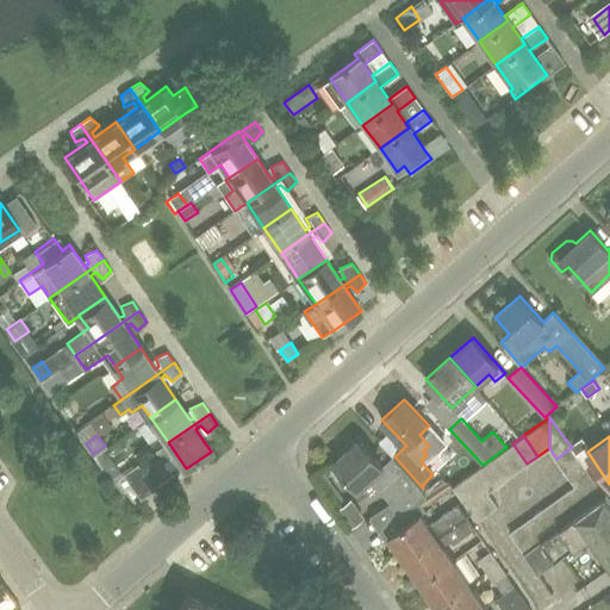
[(583,437),(571,446),(572,447),(577,454),(587,446),(583,437)]
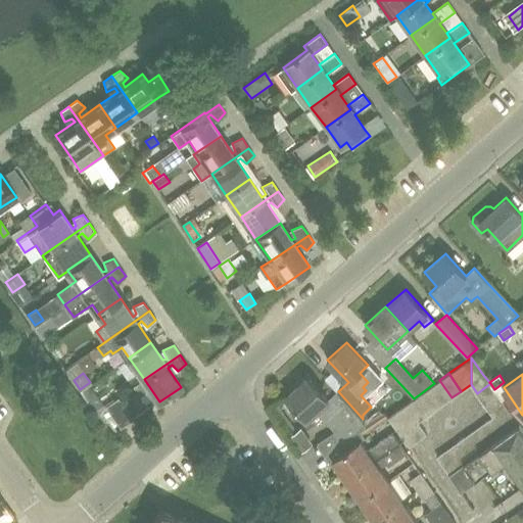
[(329,399),(308,377),(287,396),(308,419),(318,411),(327,420),(328,419),(338,429),(333,432),(340,443),(364,428),(363,419),(338,391),(329,399)]
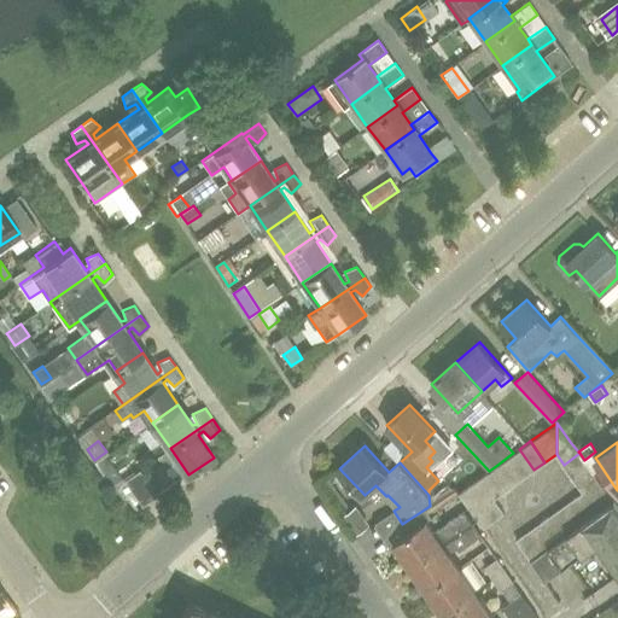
[(534,470),(519,449),(513,453),(508,456),(523,478),(534,470)]
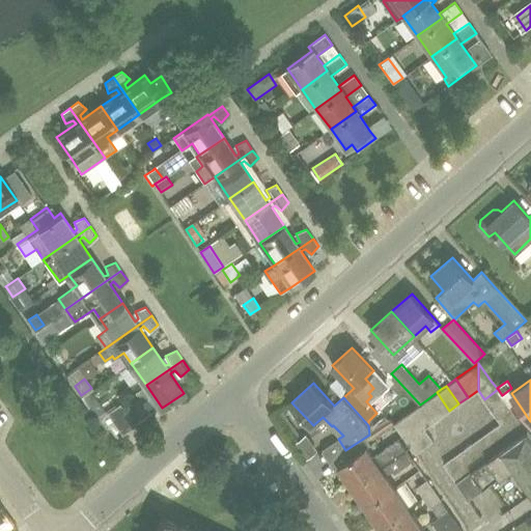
[(491,408),(504,398),(502,395),(498,389),(484,399),(491,408)]
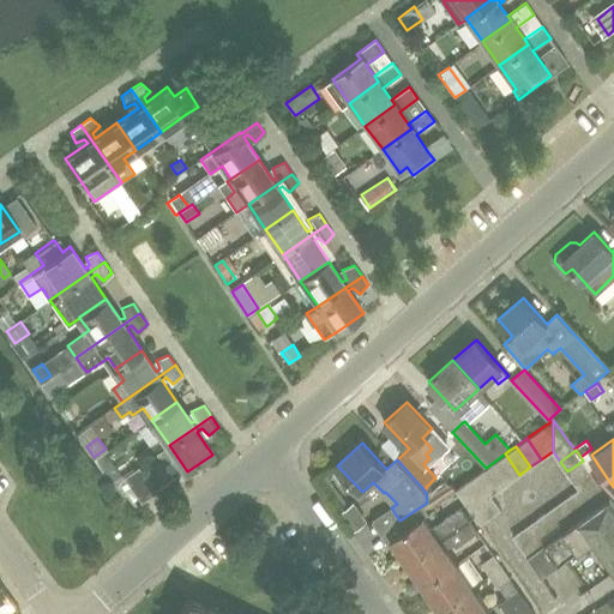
[(519,475),(505,453),(494,462),(509,482),(519,475)]
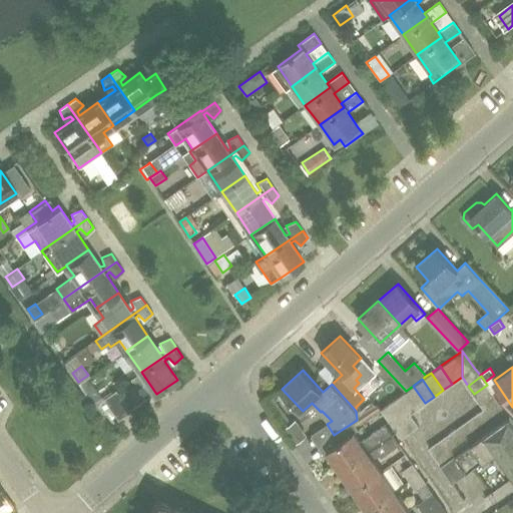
[(480,403),(493,394),(487,385),(474,394),(480,403)]
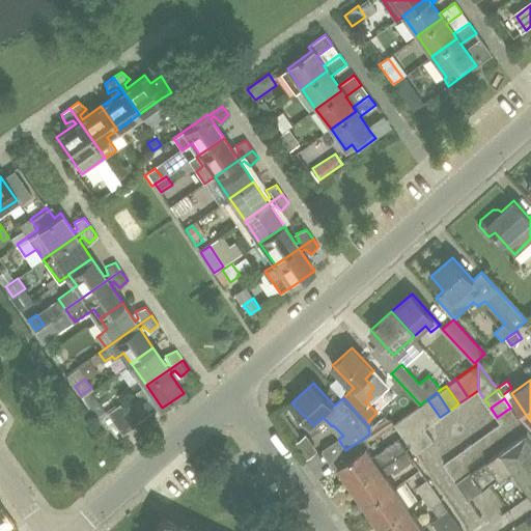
[(440,417),(427,399),(420,404),(417,407),(430,424),(440,417)]
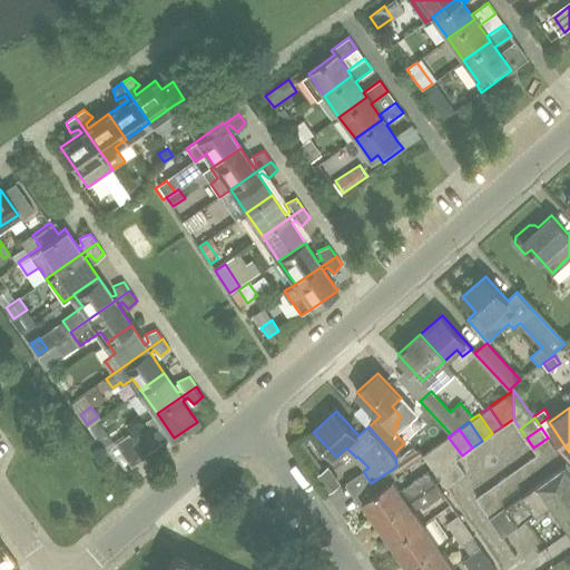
[(109,434),(99,441),(100,442),(104,449),(114,442),(109,434)]
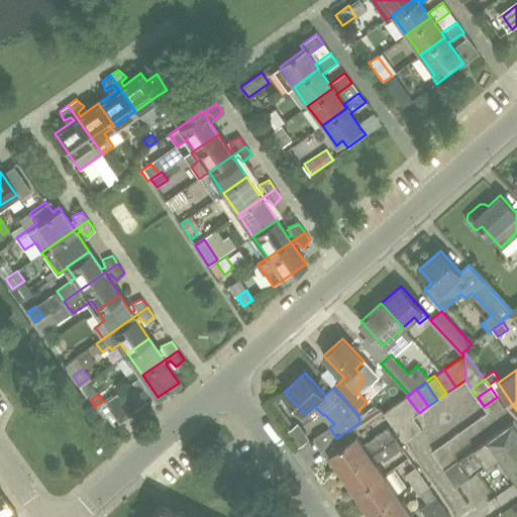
[(131,415),(117,394),(104,402),(111,412),(118,423),(120,422),(131,415)]
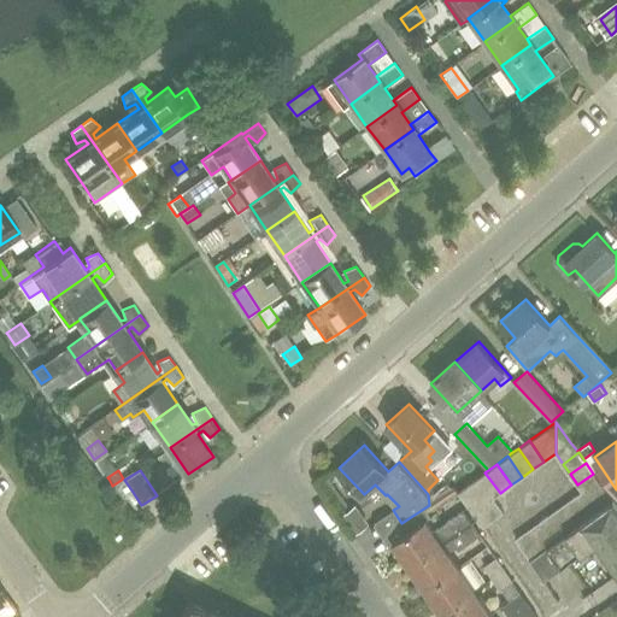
[(500,493),(485,472),(459,491),(485,527),(504,512),(494,498),(500,493)]
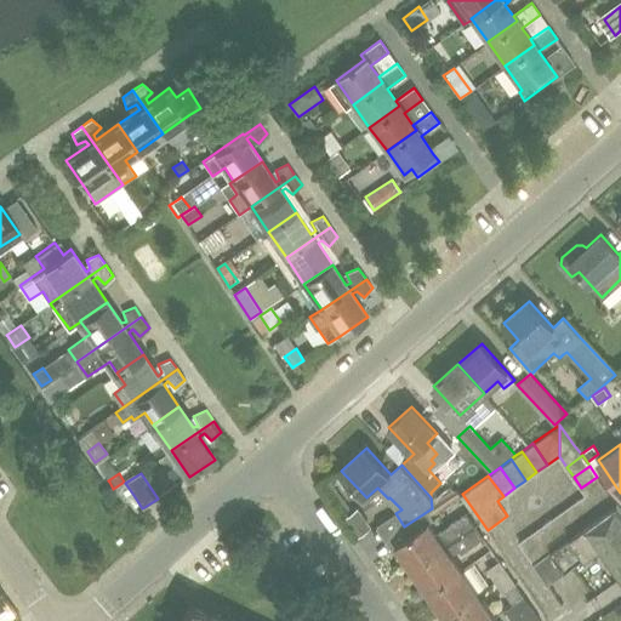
[(600,514),(616,502),(597,477),(581,488),(585,494),(600,514)]
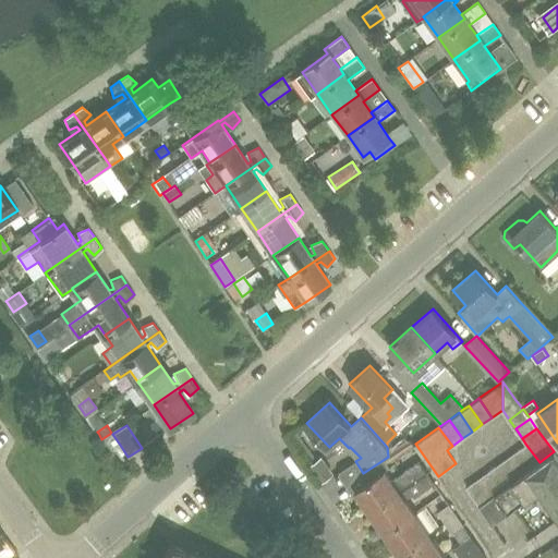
[(101,439),(100,440),(109,452),(110,451),(120,445),(112,434),(111,433),(101,439)]
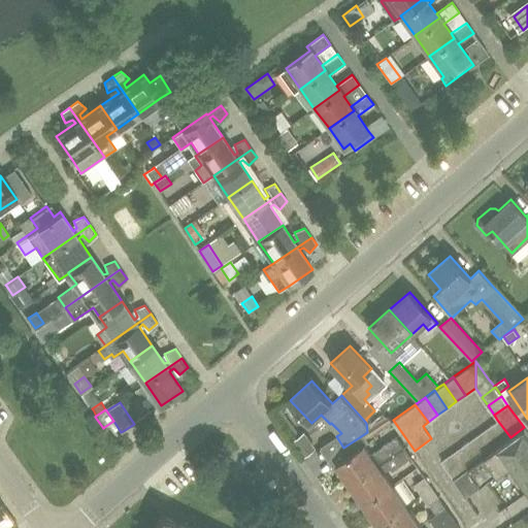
[(510,437),(497,420),(488,426),(501,443),(510,437)]
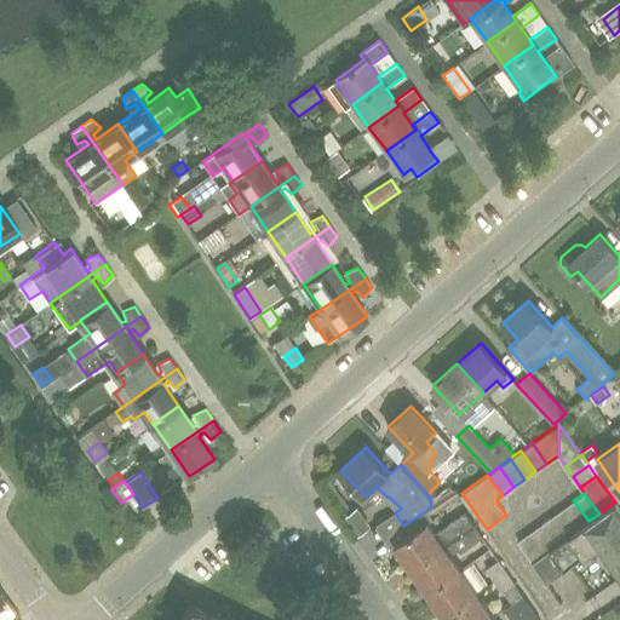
[(589,521),(573,500),(562,509),(578,529),(589,521)]
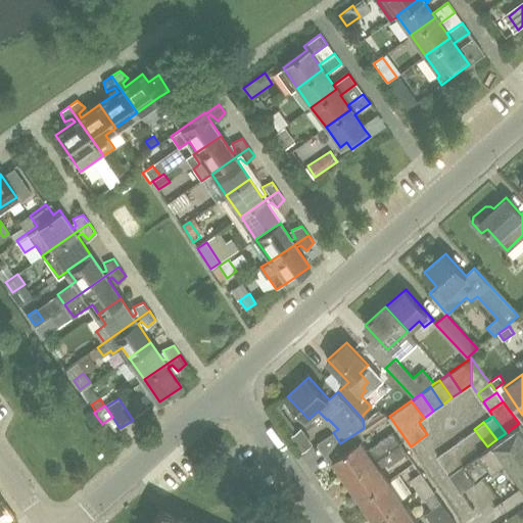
[(469,460),(459,467),(449,474),(462,491),(506,460),(522,484),(522,428),(519,423),(506,433),(496,439),(487,446),(478,454),(469,460)]
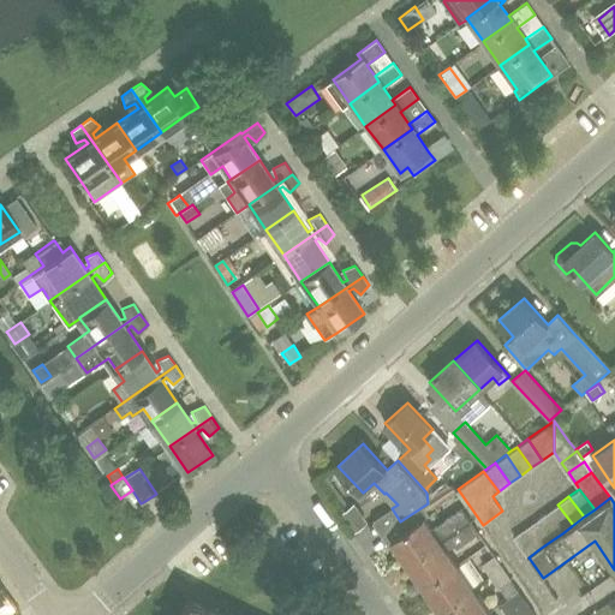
[(408,563),(442,541),(459,530),(471,521),(463,508),(434,529),(425,517),(429,514),(428,503),(400,521),(406,530),(392,539),(408,563)]
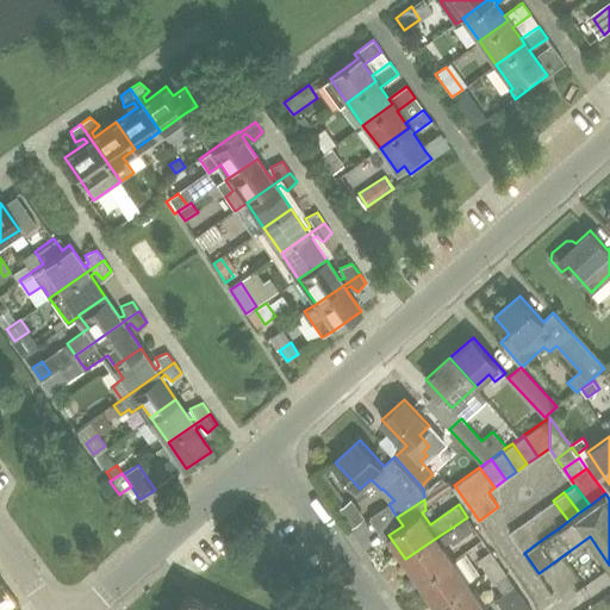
[(568,521),(553,500),(542,508),(558,529),(568,521)]
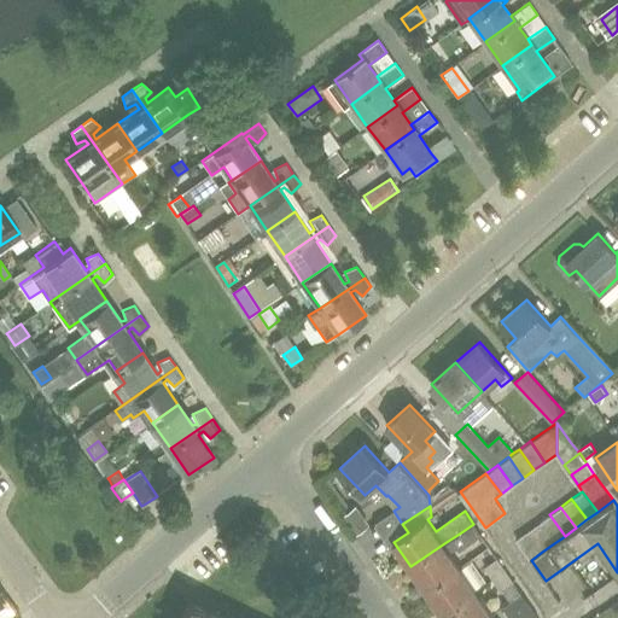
[(565,536),(549,514),(538,523),(554,543),(565,536)]
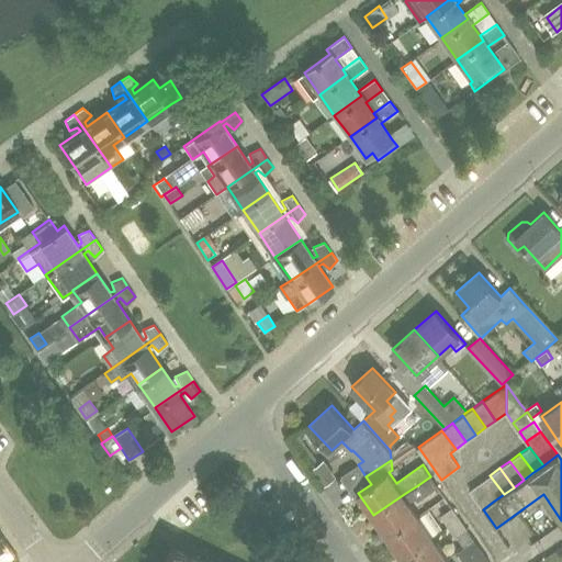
[(504,494),(490,475),(480,482),(493,502),(504,494)]
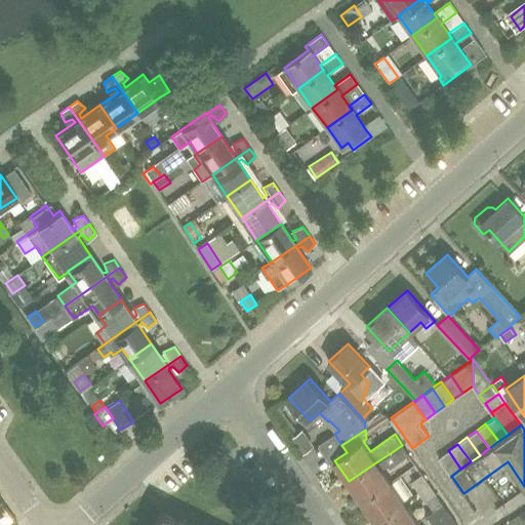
[(392,452),(398,462),(409,455),(402,445),(392,452)]
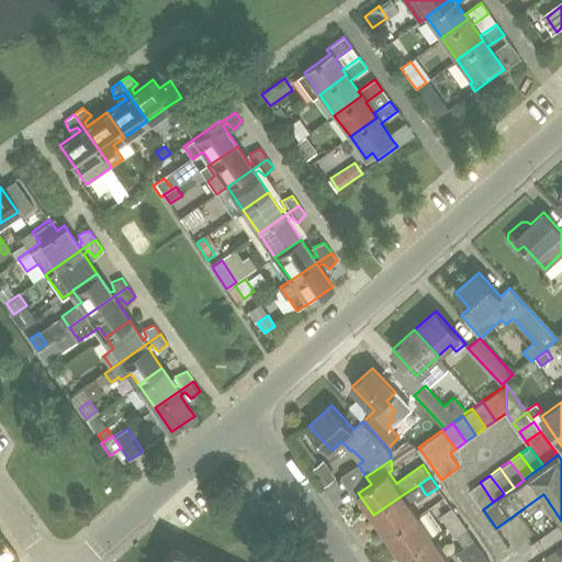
[(493,502),(480,482),(470,490),(483,509),(493,502)]
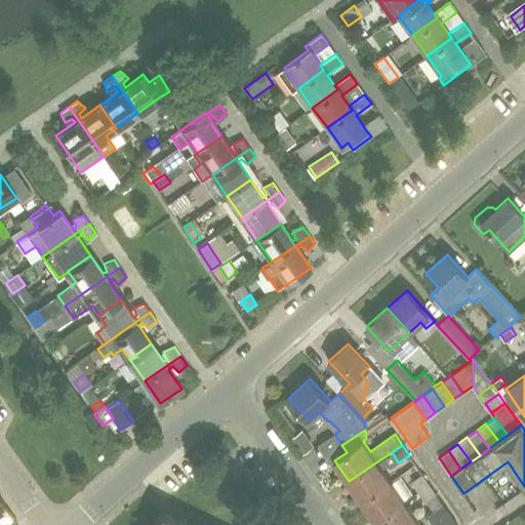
[(363,501),(391,482),(377,461),(349,481),(363,501)]
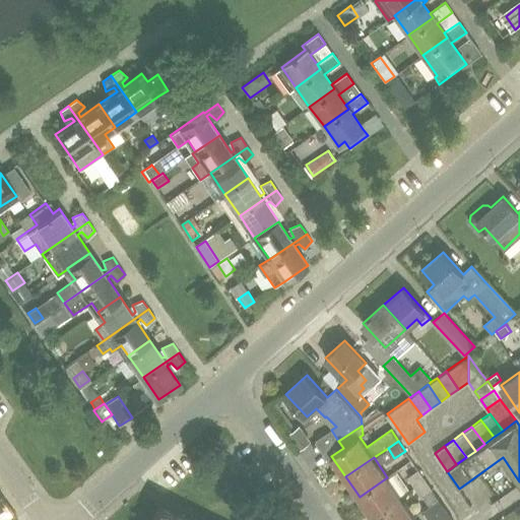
[(414,488),(426,479),(418,470),(408,477),(414,488)]
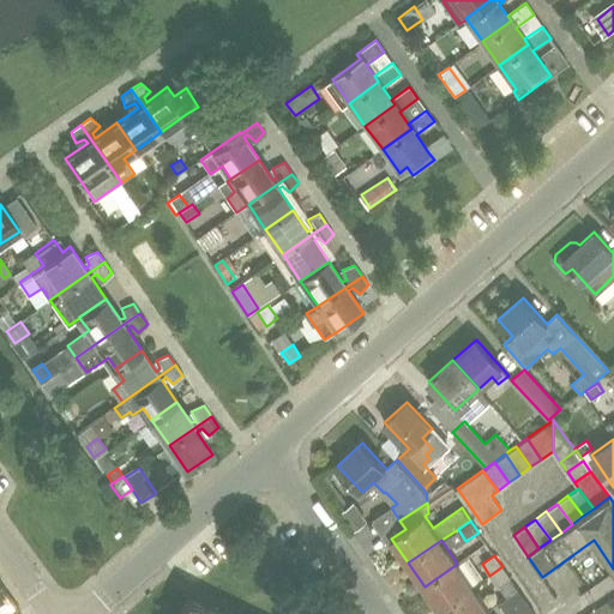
[(441,609),(474,587),(457,564),(425,587),(441,609)]
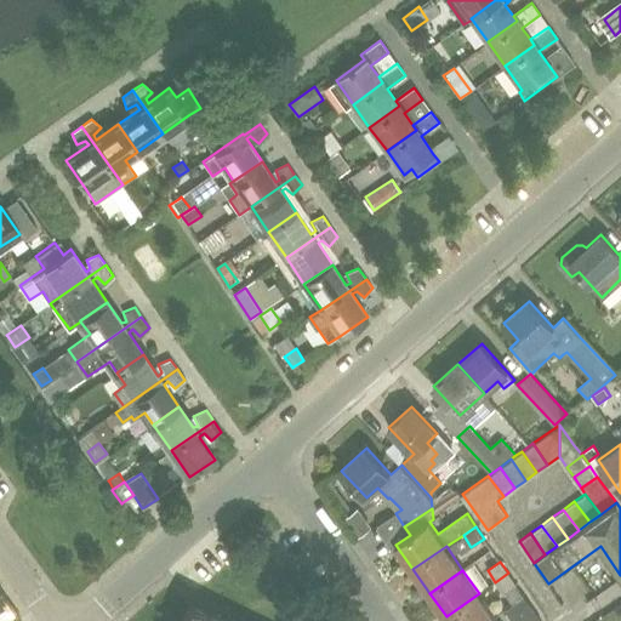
[(508,573),(495,582),(505,594),(517,586),(508,573)]
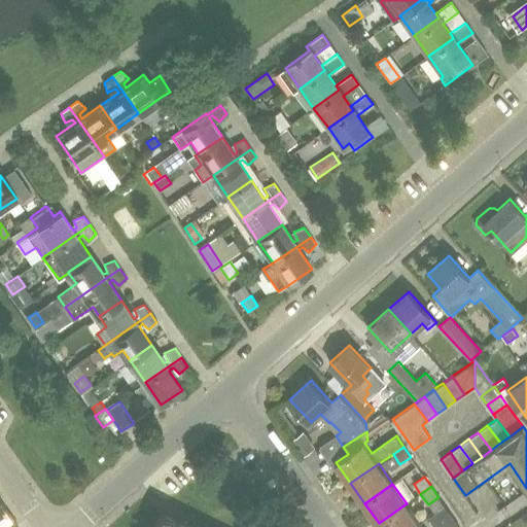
[(381,526),(415,526),(420,524),(407,503),(379,523),(381,526)]
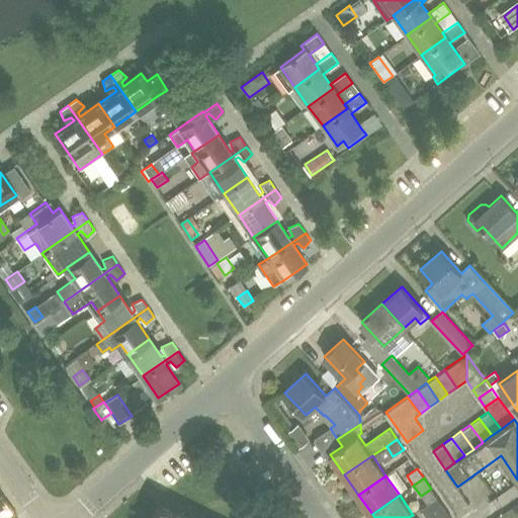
[(451,517),(452,517),(445,507),(439,498),(422,509),(428,517),(451,517)]
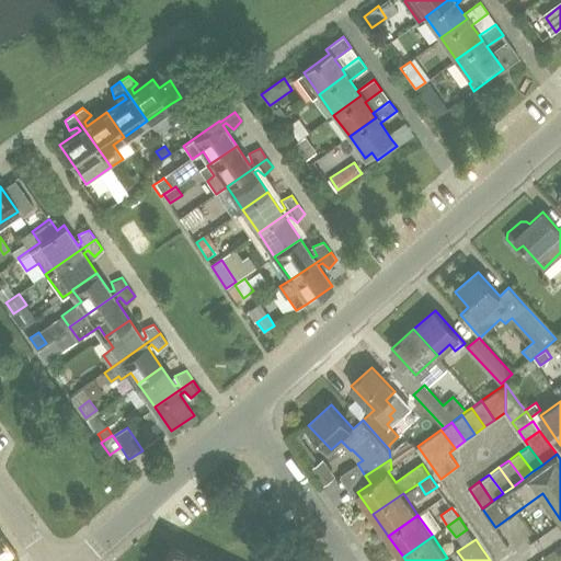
[(201,560),(172,547),(165,560),(201,560)]
